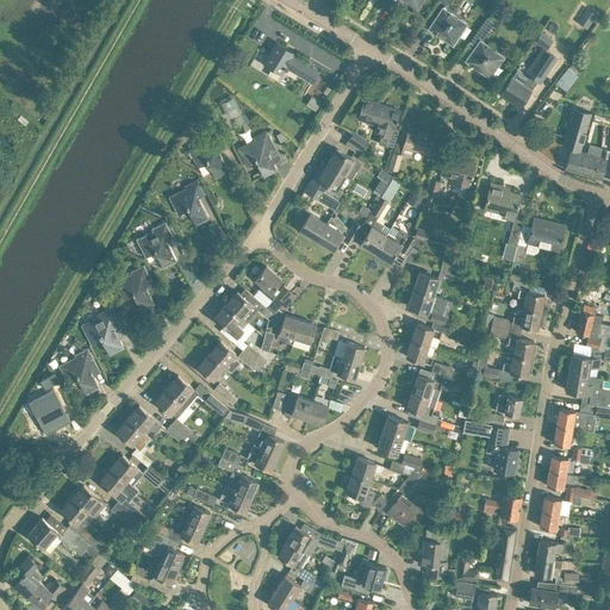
[(587,6),(579,22),(591,26),(598,11),(587,6)]
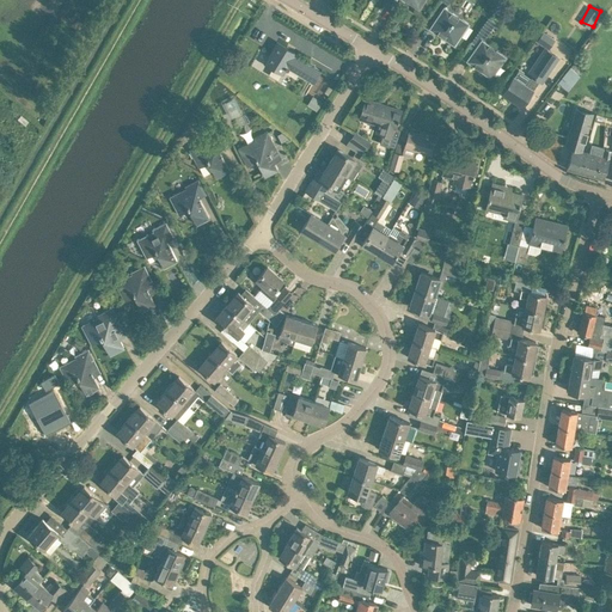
[(430,28),(454,44),(469,23),(445,7),(430,28)]
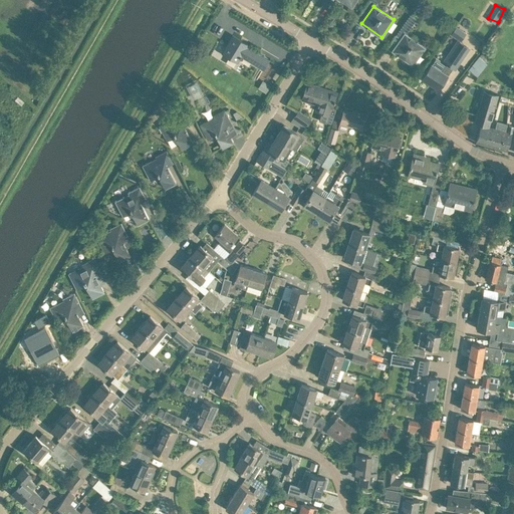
[(393,50),(412,64),(425,47),(406,34),(417,19),(411,14),(396,35),(401,39),(393,50)]
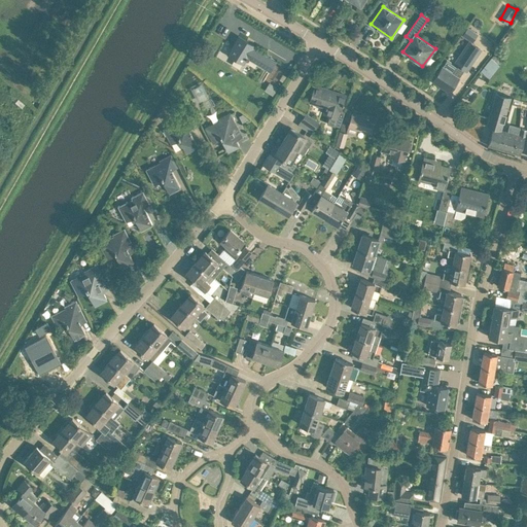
[(462,35),(471,41),(477,34),(467,27),(462,35)]
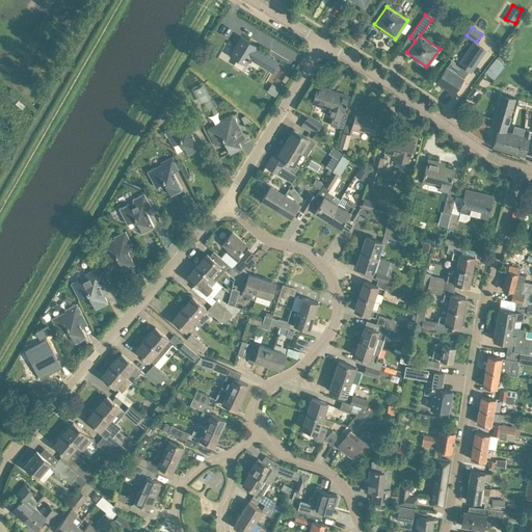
[(267,71),(271,73),(278,61),(255,48),(256,46),(241,36),(230,54),(245,63),(248,58),(268,69),(267,71)]
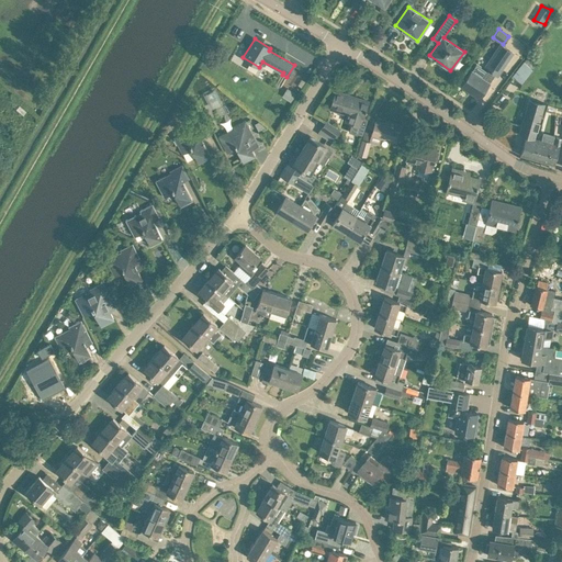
[(461,86),(479,98),(489,83),(495,74),(497,76),(513,53),(501,45),(485,67),(489,69),(482,79),(471,71),(461,86)]
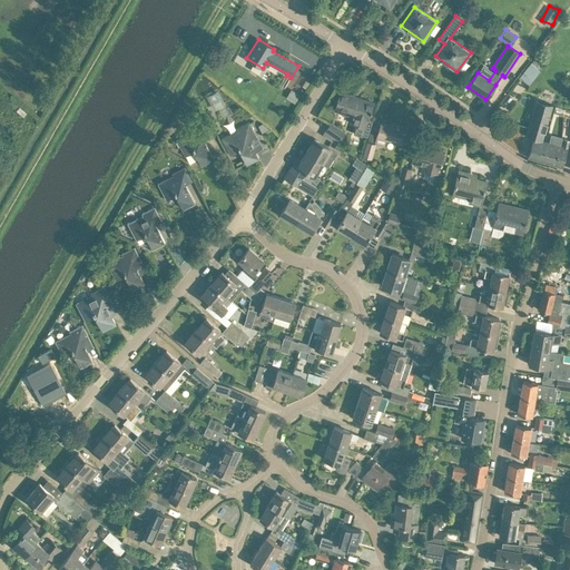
[(521,78),(529,84),(544,64),(537,57),(521,78)]
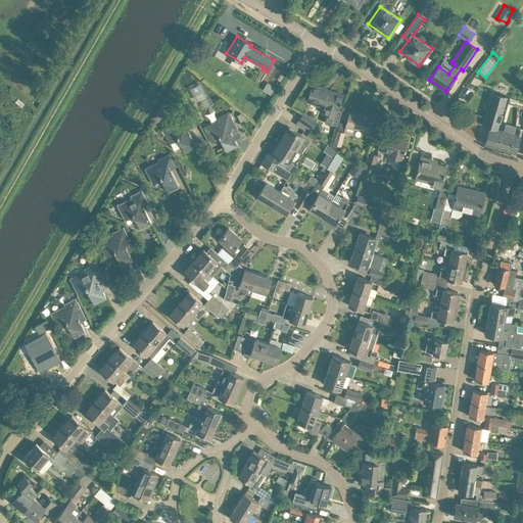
[(276,87),(269,83),(264,90),(271,94),(276,87)]
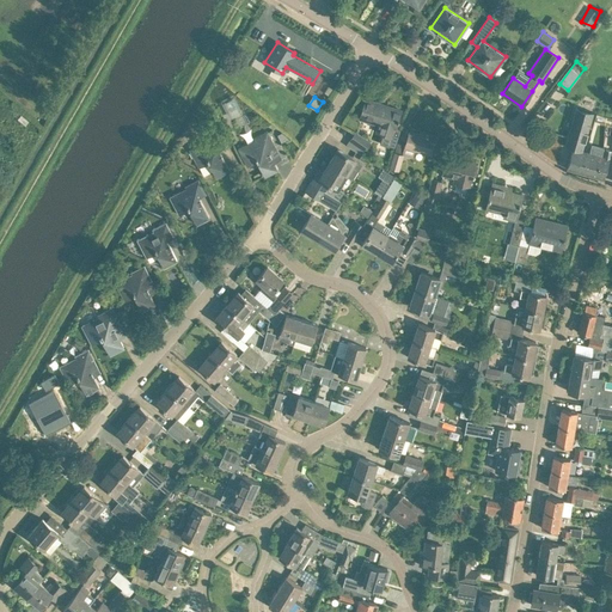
[(366,99),(360,118),(371,122),(378,124),(375,132),(383,134),(380,144),(390,146),(390,145),(395,147),(401,129),(396,128),(398,121),(399,118),(398,118),(401,110),(366,99)]
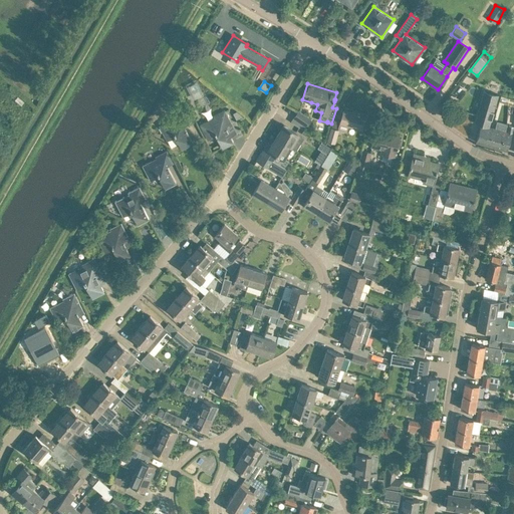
[(498,94),(483,90),(474,122),(481,124),(476,142),(507,151),(512,134),(511,134),(513,126),(509,125),(507,132),(505,132),(507,123),(497,121),(495,129),(489,126),(498,94)]
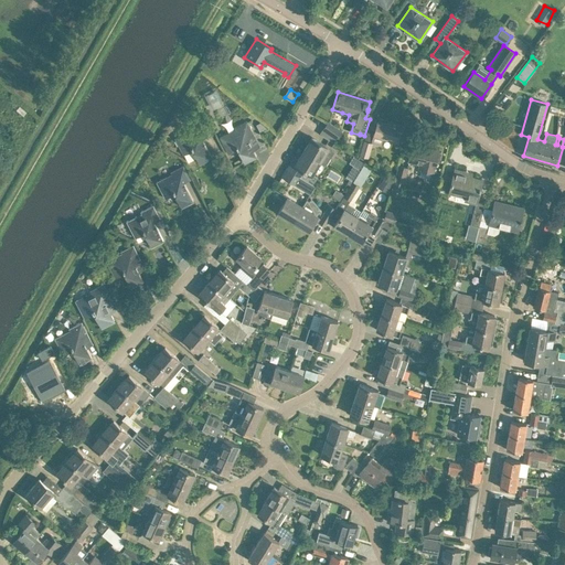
[(256,156),(247,138),(254,135),(248,125),(246,120),(234,127),(235,129),(228,132),(220,137),(223,144),(228,153),(228,152),(237,148),(244,162),(256,156)]
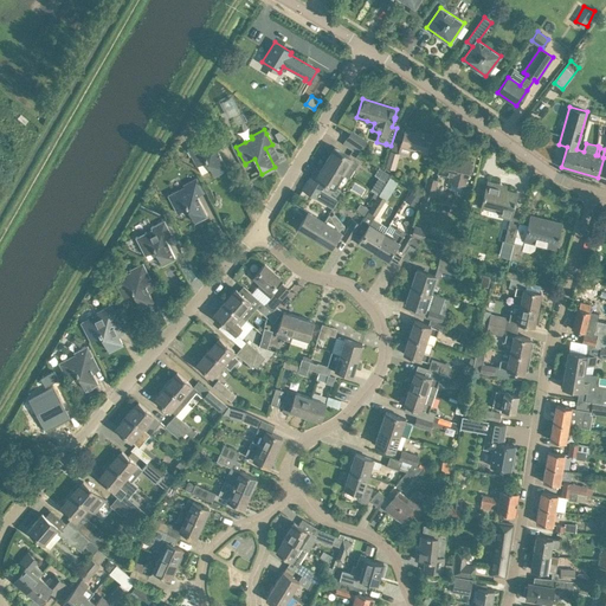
[(405,129),(399,153),(408,155),(411,148),(429,153),(433,135),(424,133),(424,131),(421,131),(421,134),(405,129)]
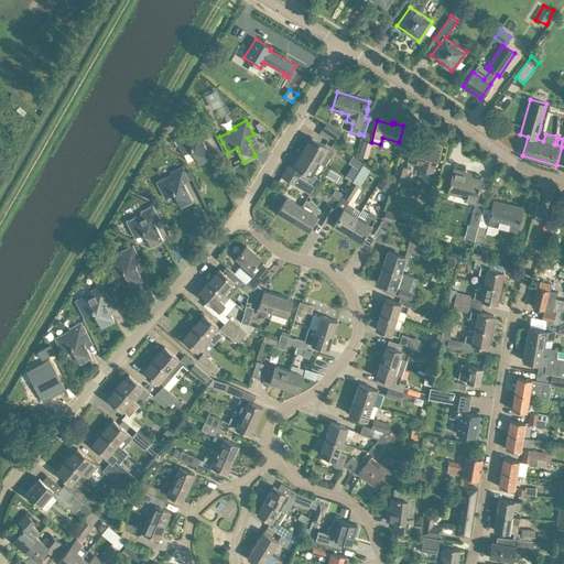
[(212,156),(202,139),(208,136),(204,126),(202,121),(188,128),(190,130),(174,138),(179,144),(183,154),(184,154),(188,162),(196,158),(199,163),(212,156)]
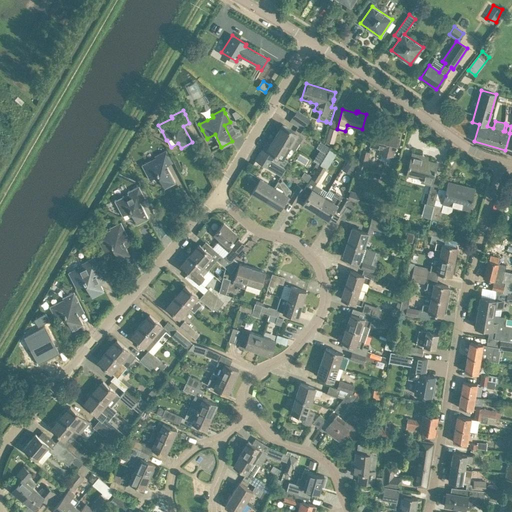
[(235,110),(232,112),(235,119),(242,116),(235,110)]
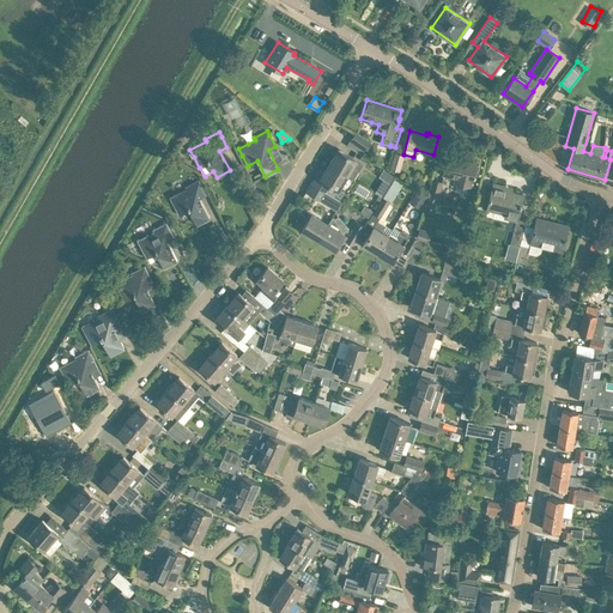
[(351,140),(365,150),(370,143),(356,132),(351,140)]
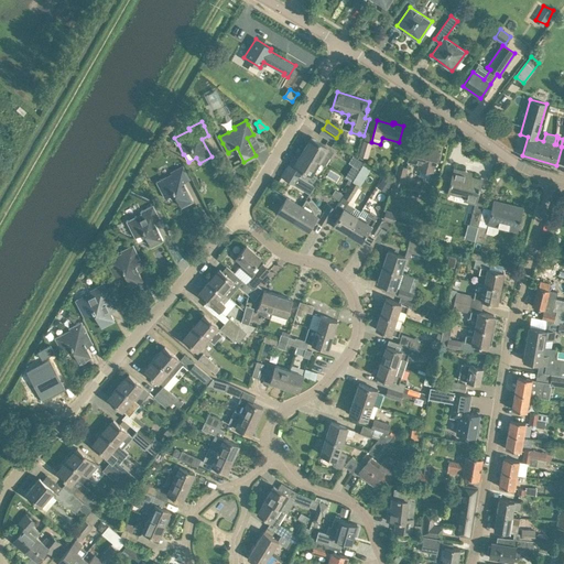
[(312,137),(303,151),(318,161),(320,161),(325,164),(334,150),(312,137)]
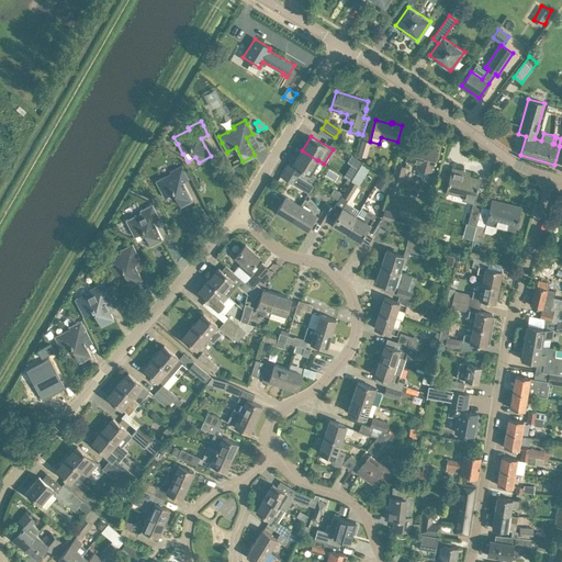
[(361,139),(357,154),(367,156),(371,142),(370,142),(361,139)]
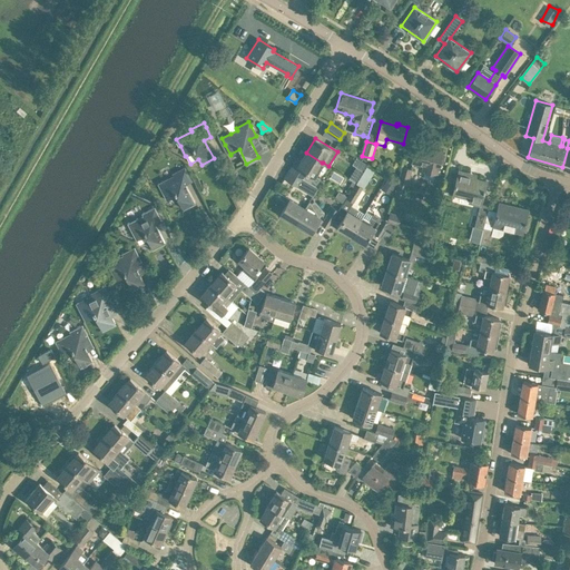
[(434,180),(436,174),(440,161),(443,163),(445,154),(442,153),(442,151),(433,149),(433,148),(432,148),(431,150),(415,147),(412,161),(425,165),(424,170),(423,177),(434,180)]
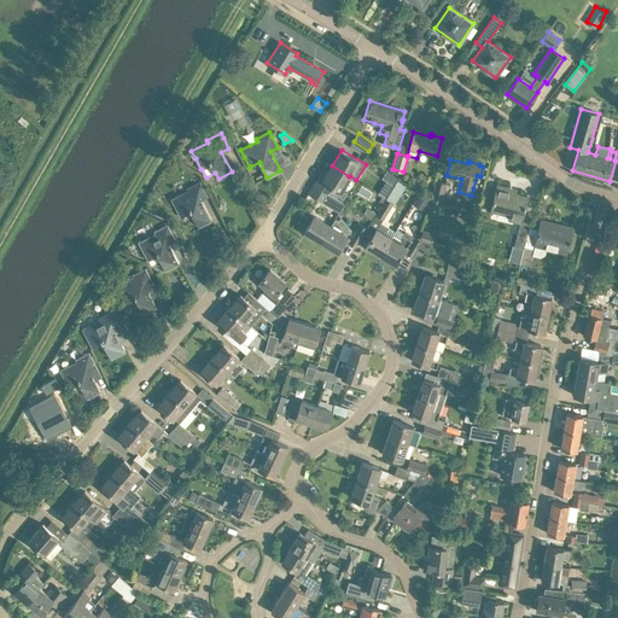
[(321,170),(314,185),(328,193),(337,198),(342,190),(349,176),(332,165),(327,174),(321,170)]
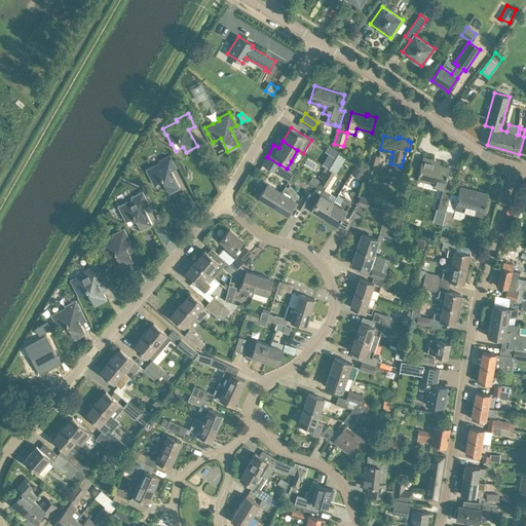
[(329,145),(325,151),(329,153),(335,157),(339,151),(333,147),(329,145)]
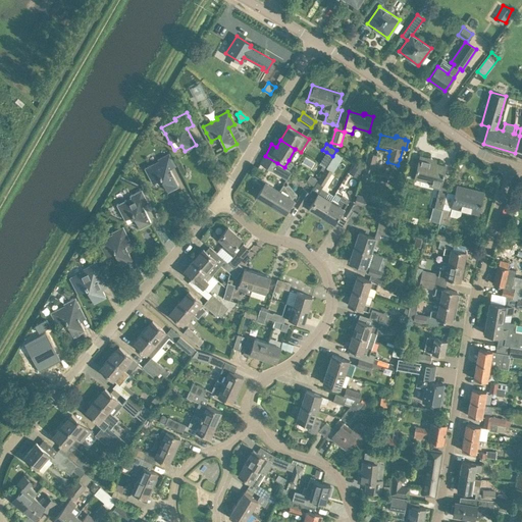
[(361,178),(369,180),(376,155),(369,152),(361,178)]
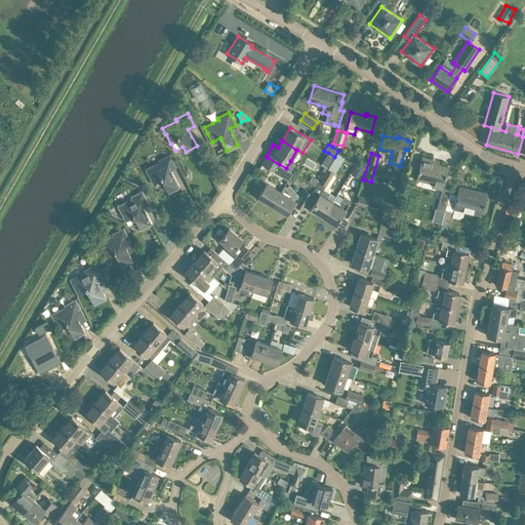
[(159,161),(146,168),(154,184),(154,183),(161,178),(168,192),(179,187),(171,169),(176,166),(170,154),(158,160),(159,161)]
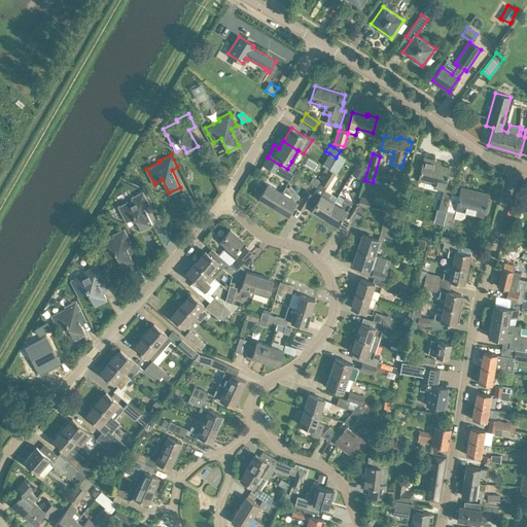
[(268,157),(262,165),(276,173),(288,180),(293,173),(287,169),(280,165),(268,157)]
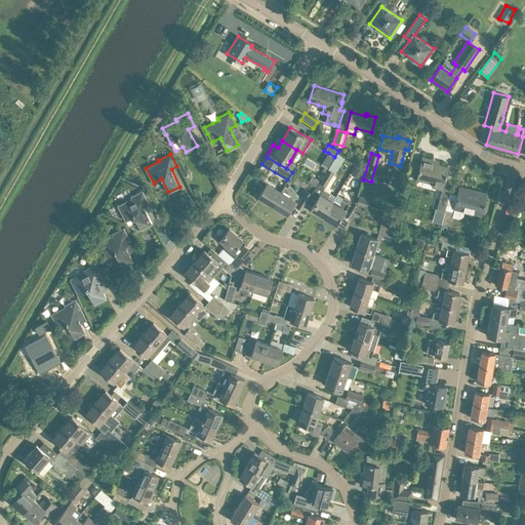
[(416,179),(433,184),(432,186),(442,189),(448,167),(432,163),(433,159),(422,157),(416,179)]
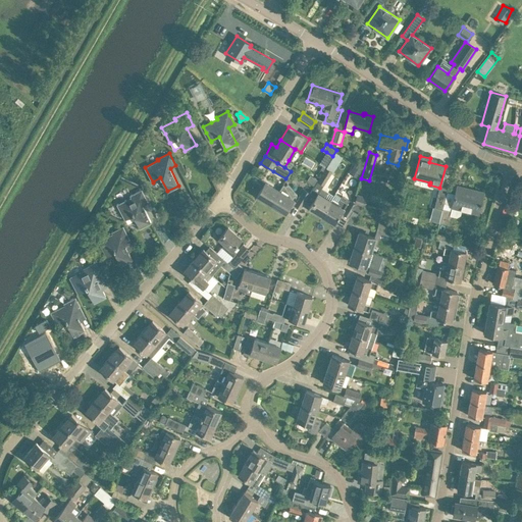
[(323,170),(317,180),(323,185),(331,171),(325,167),(322,165),(320,168),(323,170)]
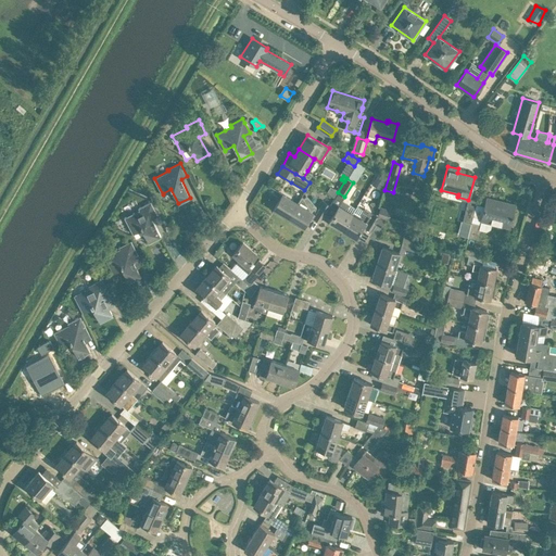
[(274,209),(288,217),(297,203),(292,200),(282,193),(274,209)]
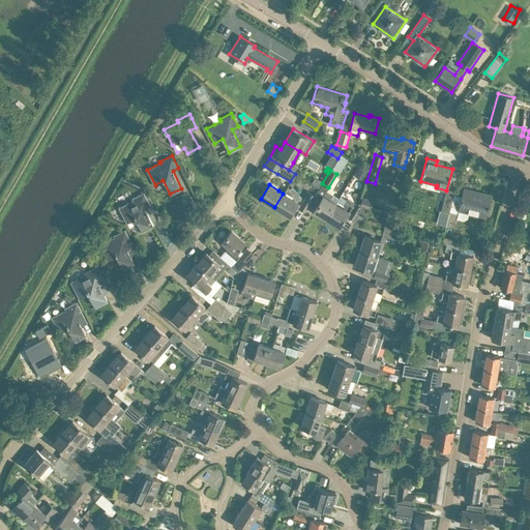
[(283,194),(274,207),(289,215),(297,202),(296,201),(298,199),(299,199),(300,199),(301,199),(301,198),(300,197),(299,196),(298,196),(299,195),(293,186),(292,187),(292,186),(290,188),(287,187),(284,194),(283,194)]
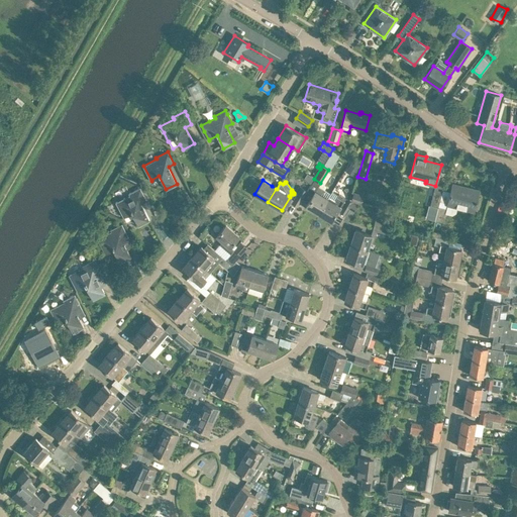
[(455,213),(457,207),(474,211),(479,190),(452,184),(447,204),(446,208),(438,206),(438,207),(435,219),(444,222),(446,213),(452,215),(455,213)]
